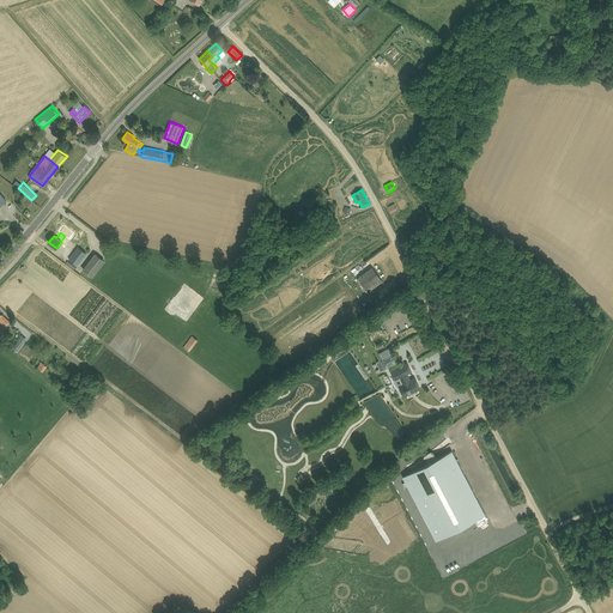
[(78,247),(68,259),(78,265),(86,253),(78,247)]
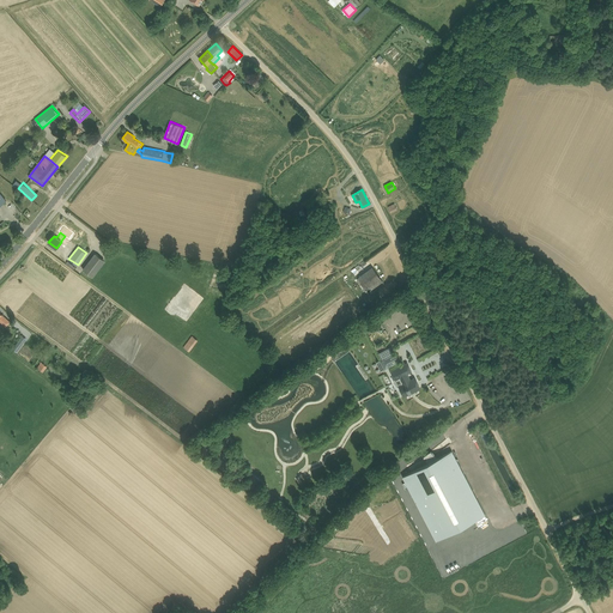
[(96,253),(83,269),(93,278),(105,261),(96,253)]
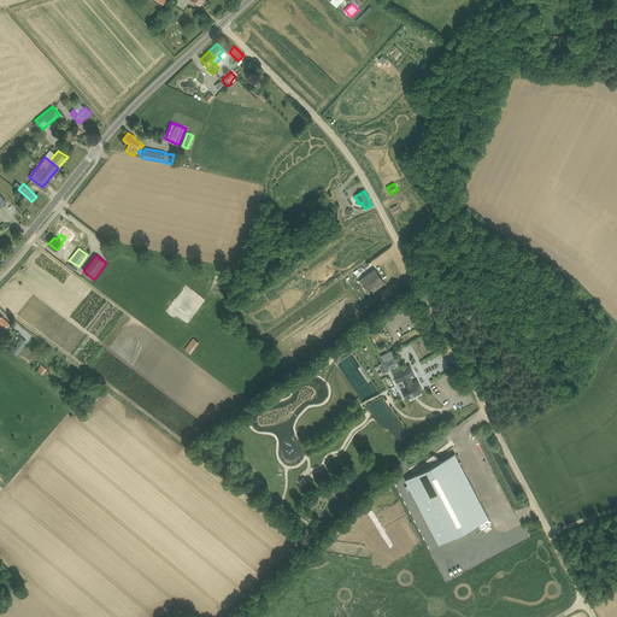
[(374,292),(386,283),(375,269),(363,277),(374,292)]
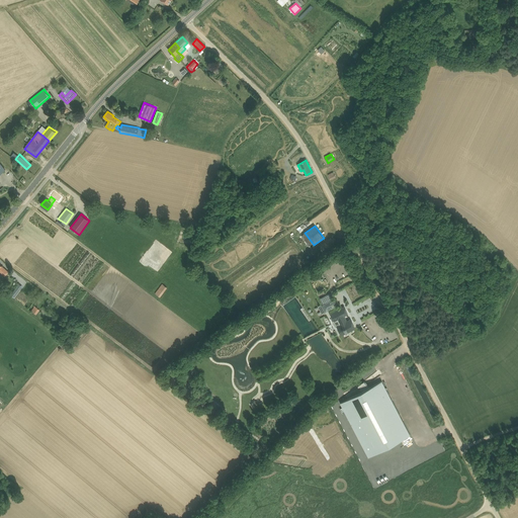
[(0,271),(1,272),(2,273),(8,273),(8,272),(4,268),(5,268),(2,266),(2,265),(0,263),(0,271)]
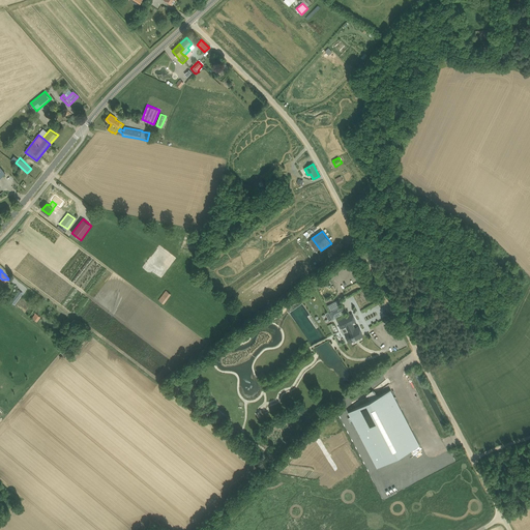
[(171,294),(166,290),(158,300),(164,303),(171,294)]
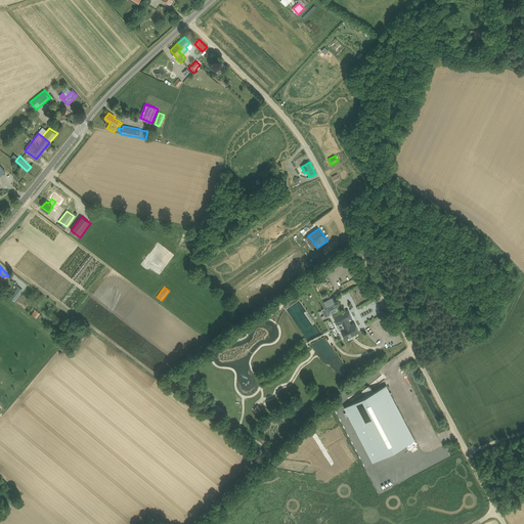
[(15,292),(10,298),(14,301),(19,295),(15,292)]
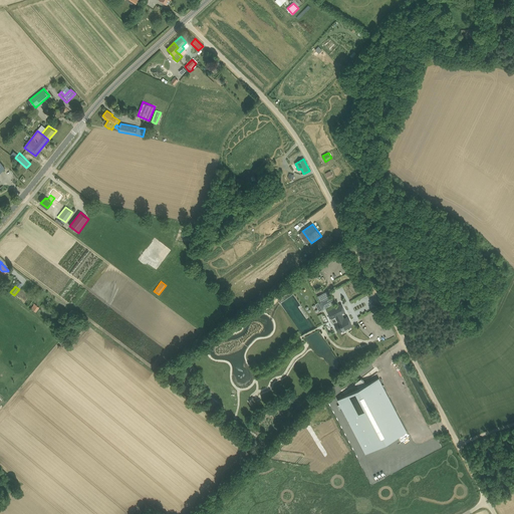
[(335,302),(331,296),(322,300),(319,302),(322,309),(335,302)]
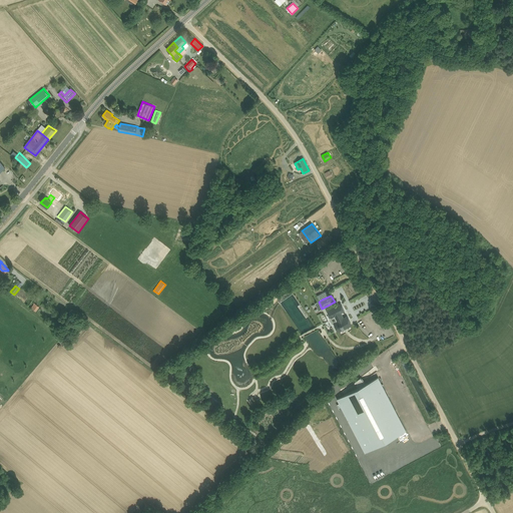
[(34,303),(31,308),(36,312),(39,307),(34,303)]
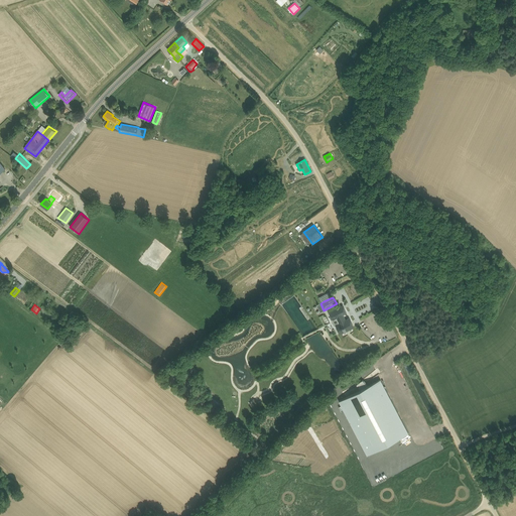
[(346,319),(345,318),(344,318),(343,316),(344,315),(343,314),(347,312),(343,305),(330,312),(333,319),(337,317),(340,323),(336,325),(340,333),(354,326),(349,317),(346,319)]
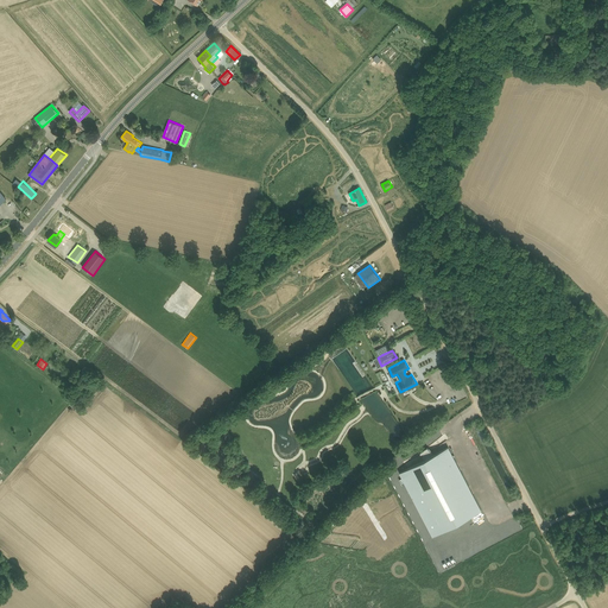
[(226,439),(230,436),(225,429),(220,432),(222,435),(217,438),(223,445),(228,442),(226,439)]
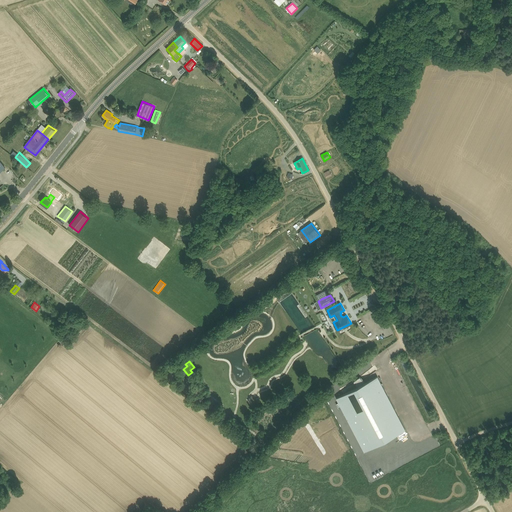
[(168,373),(172,377),(178,372),(174,368),(172,369),(169,366),(163,371),(166,375),(168,373)]
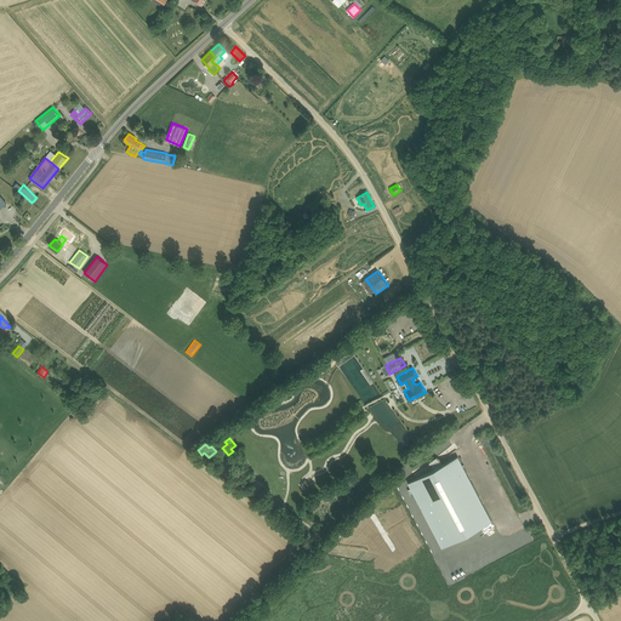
[(442,548),(491,522),(457,456),(442,465),(437,456),(428,462),(432,469),(408,483),(442,548)]
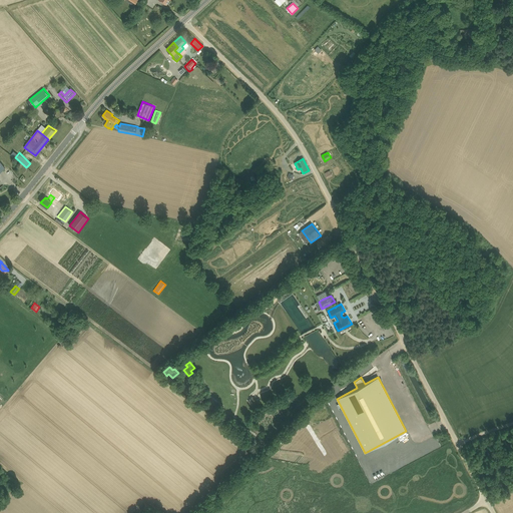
[(178,387),(182,390),(184,388),(188,391),(192,384),(188,381),(187,383),(183,380),(178,387)]
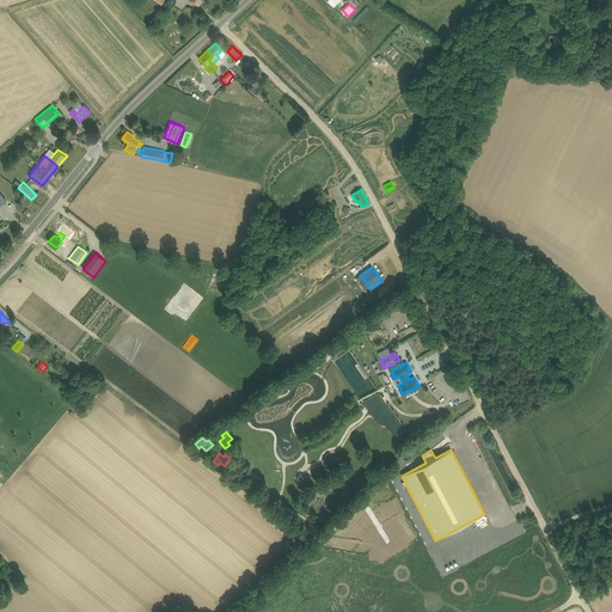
[(245,470),(240,466),(239,469),(233,465),(228,473),(233,477),(234,475),(239,478),(245,470)]
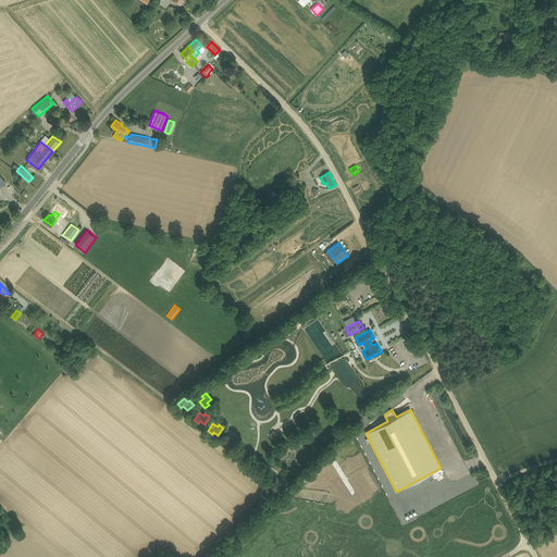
[(224,441),(232,446),(235,442),(233,440),(236,435),(229,430),(225,434),(227,436),(224,441)]
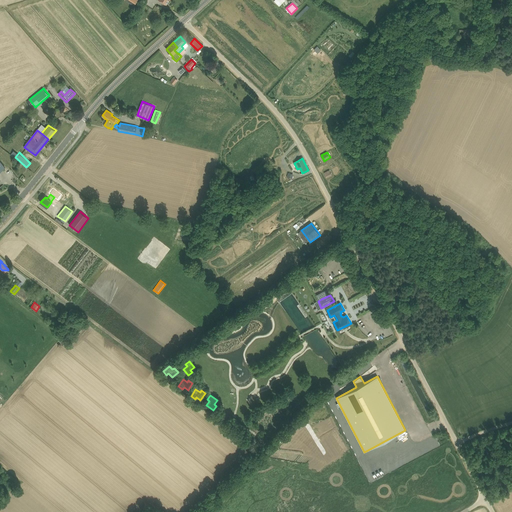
[(252,404),(256,400),(252,395),(247,399),(252,404)]
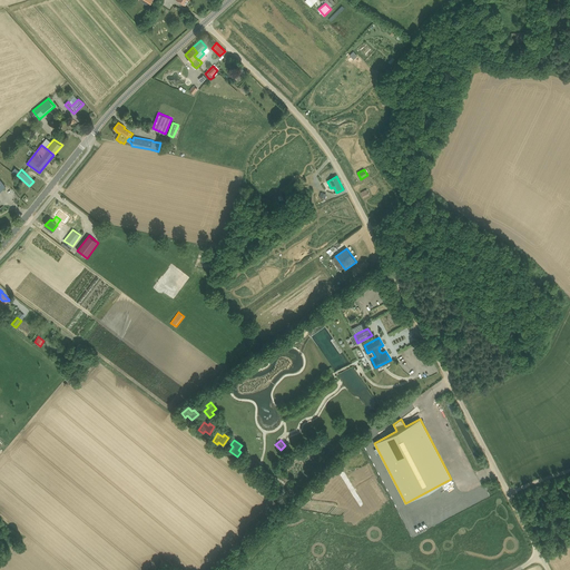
[(244,463),(249,469),(253,465),(247,460),(244,463)]
